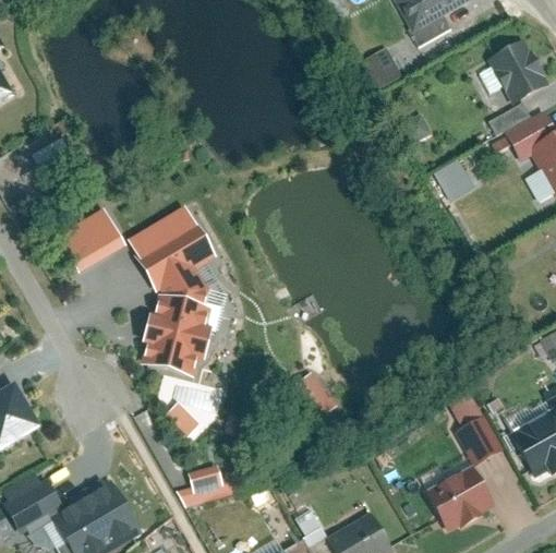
[(395,0),(421,49),(457,26),(447,12),(469,0),(395,0)]
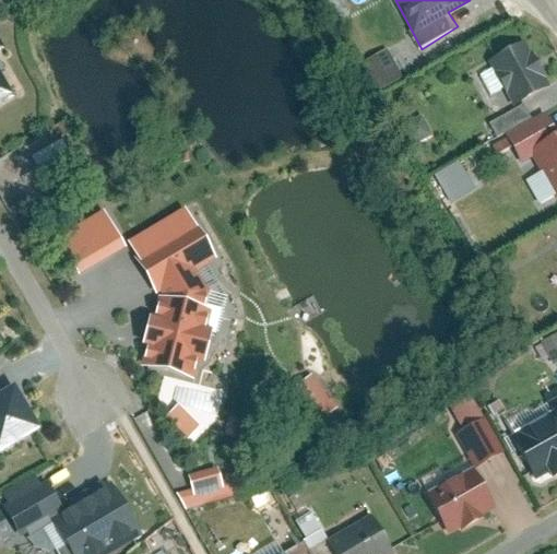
[(387,45),(362,58),(376,87),(402,75),(387,45)]
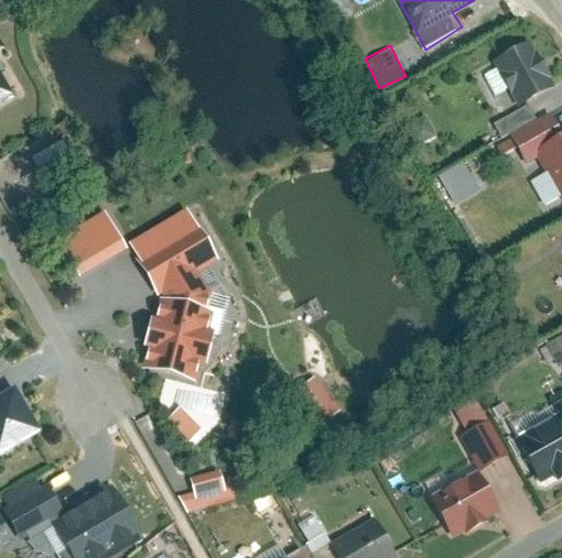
[(528,46),(494,63),(517,105),(553,86),(528,46)]
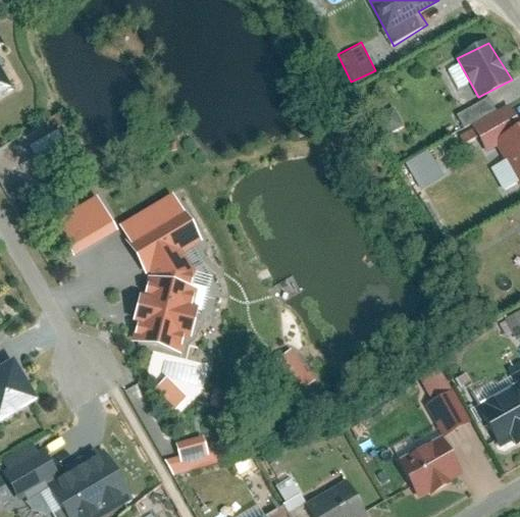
[(0,51),(0,100),(21,90),(0,51)]
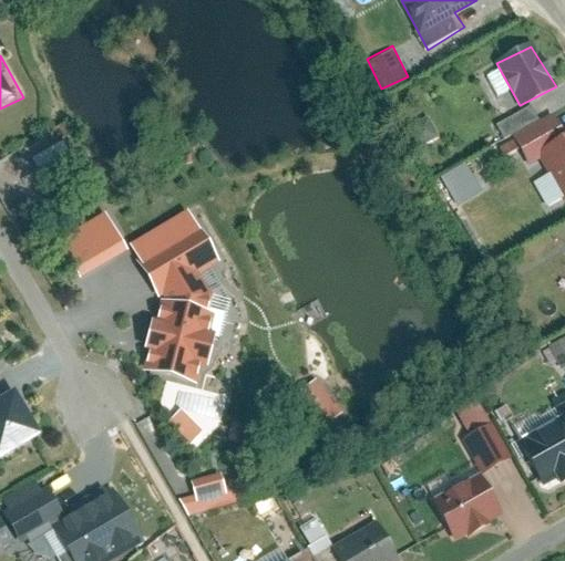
[(494,120),(501,134),(538,117),(532,103),(494,120)]
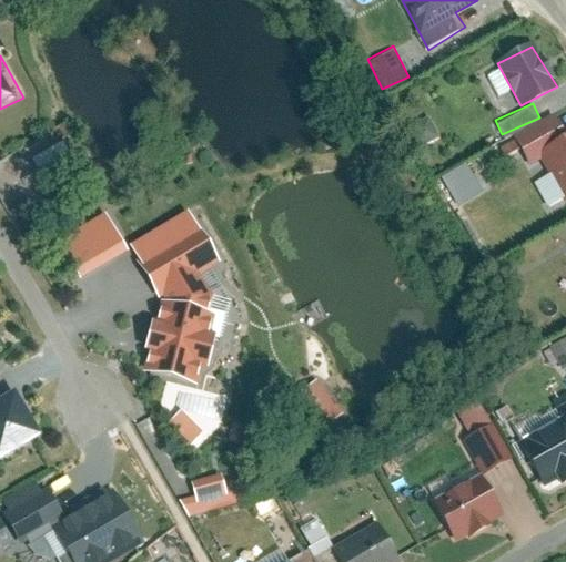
[(428,114),(408,125),(420,145),(440,133),(428,114)]
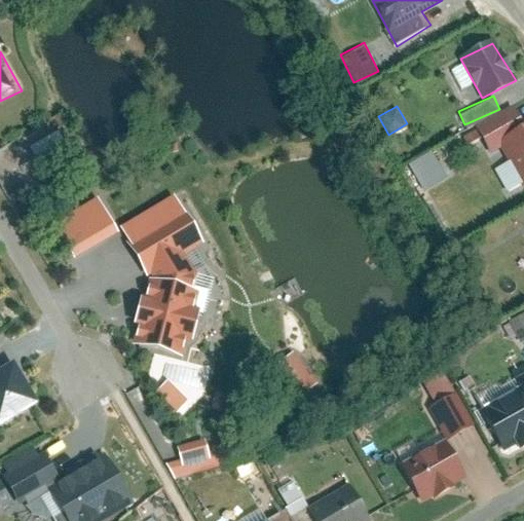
[(512,106),(476,126),(483,141),(496,137),(522,185),(523,184),(523,121),(521,123),(512,106)]
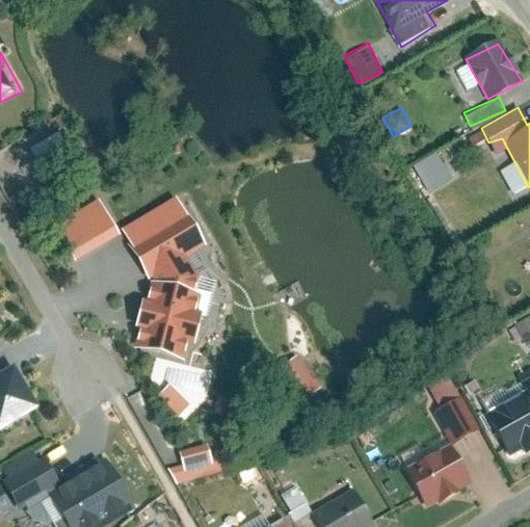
[(57,129),(27,146),(43,173),(73,155),(57,129)]
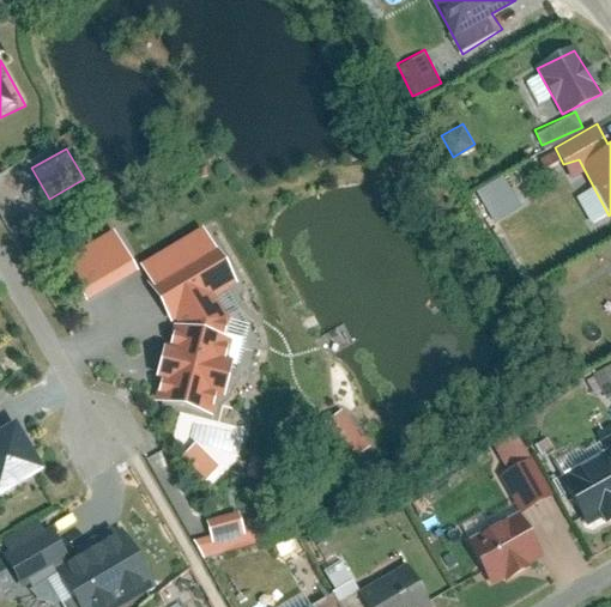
[(82,299),(135,269),(112,228),(59,256),(82,299)]
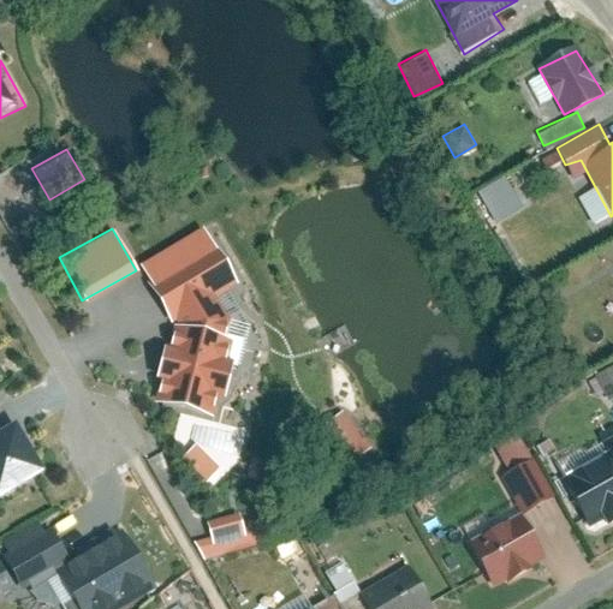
[(237,341),(178,332),(164,399),(219,412),(237,341)]
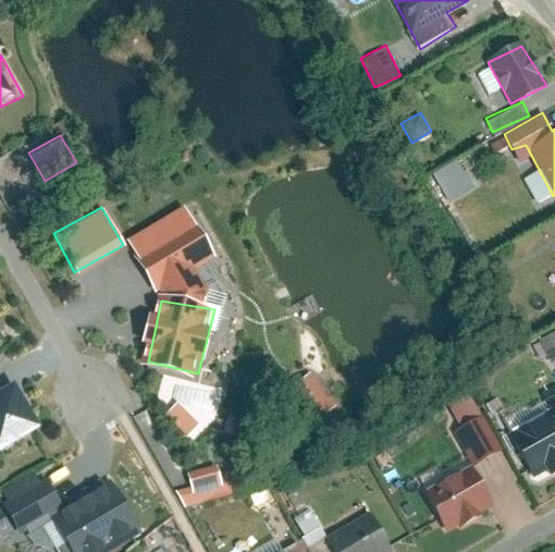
[(554,328),(539,336),(550,359),(554,356),(554,328)]
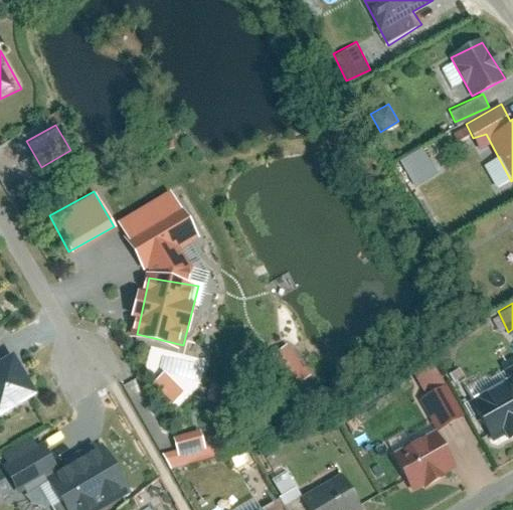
[(265,356),(286,389),(310,373),(289,340),(265,356)]
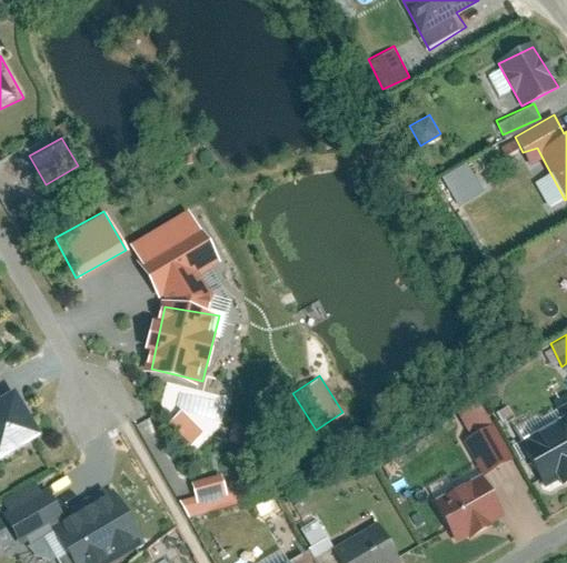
[(19,385),(0,396),(0,452),(3,458),(47,432),(19,385)]
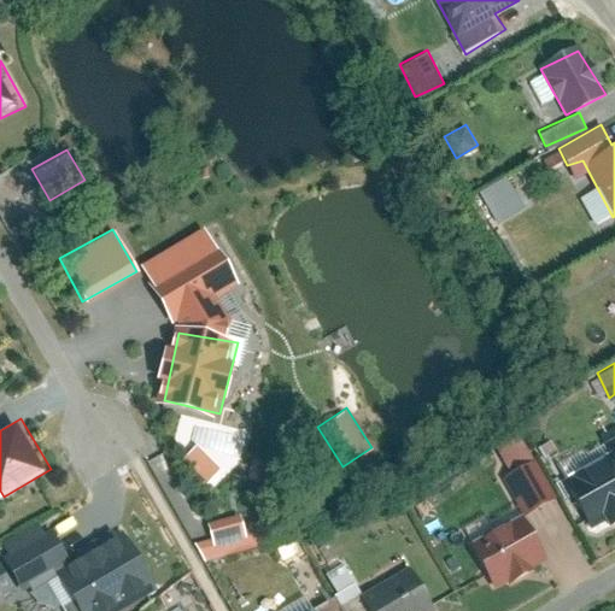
[(614,442),(609,446),(614,454),(569,479),(593,523),(608,515),(613,523),(614,522),(614,442)]
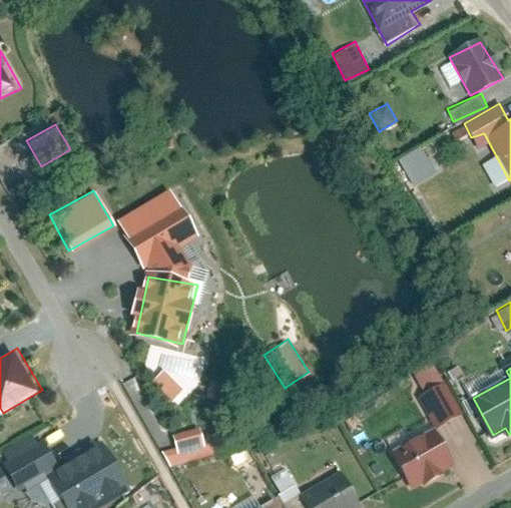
[(435,424),(391,449),(407,479),(452,454),(437,427),(455,417),(437,385),(418,395),(435,424)]
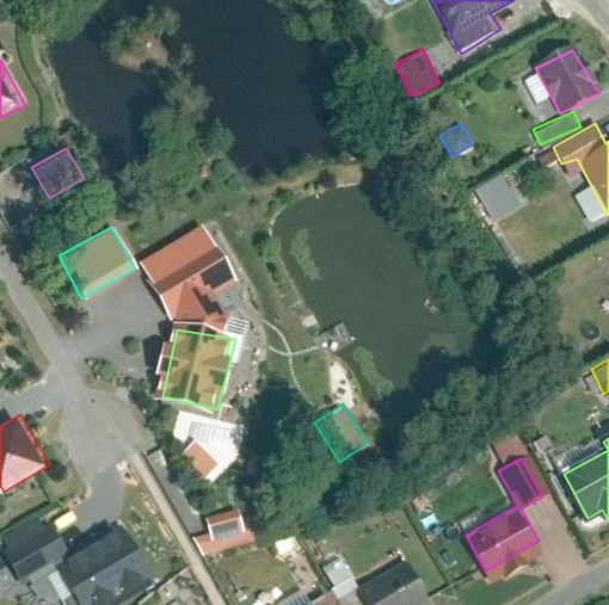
[(115,604),(160,580),(127,520),(49,563),(72,604),(115,604)]
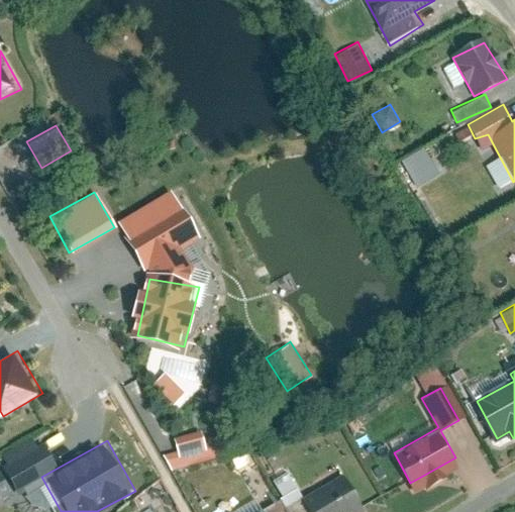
[(0,459),(0,463),(9,487),(55,469),(44,442),(0,459)]
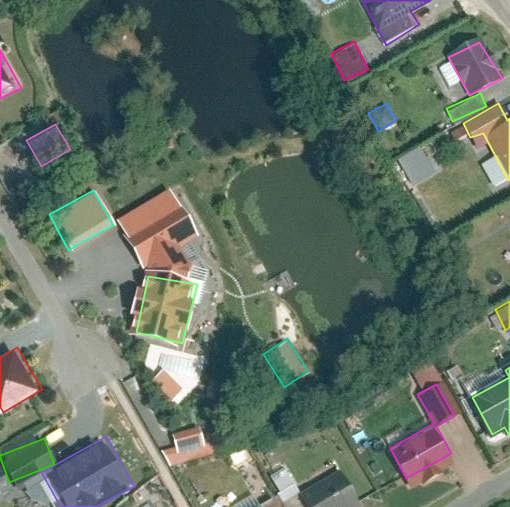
[(314,506),(342,506),(364,493),(345,462),(305,485),(292,464),(274,477),(294,506),(304,506),(311,503),(314,506)]
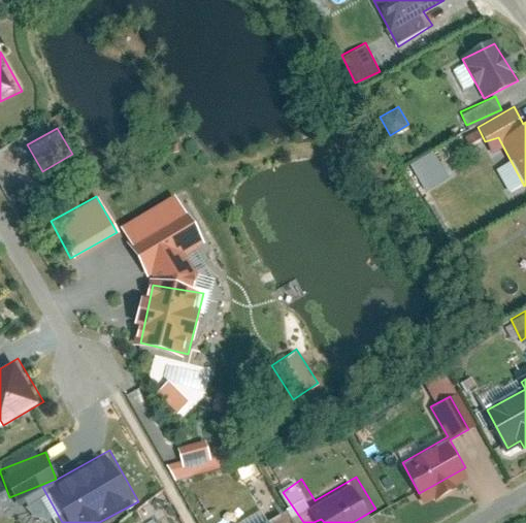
[(0,507),(11,498),(0,482),(0,507)]
